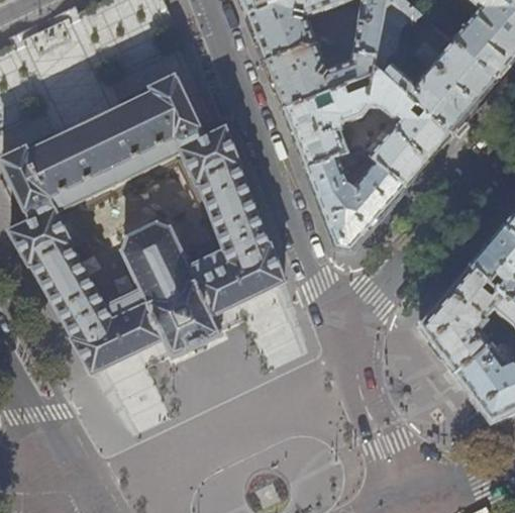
[(240,0),(246,14),(282,0),(240,0)]
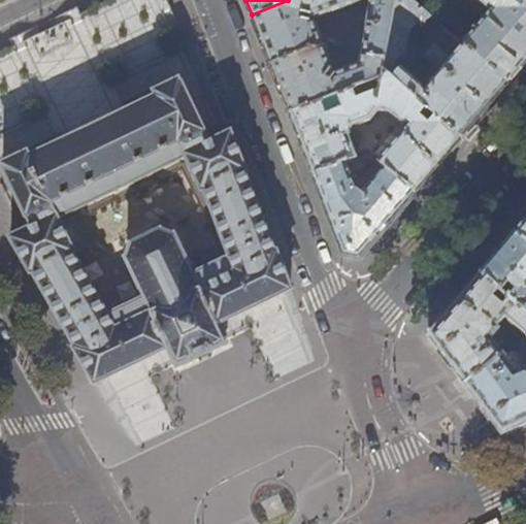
[(322,43),(310,17),(350,0),(366,0),(359,54),(384,58),(392,0),(288,0),(252,14),(261,40),(270,63),(322,43)]
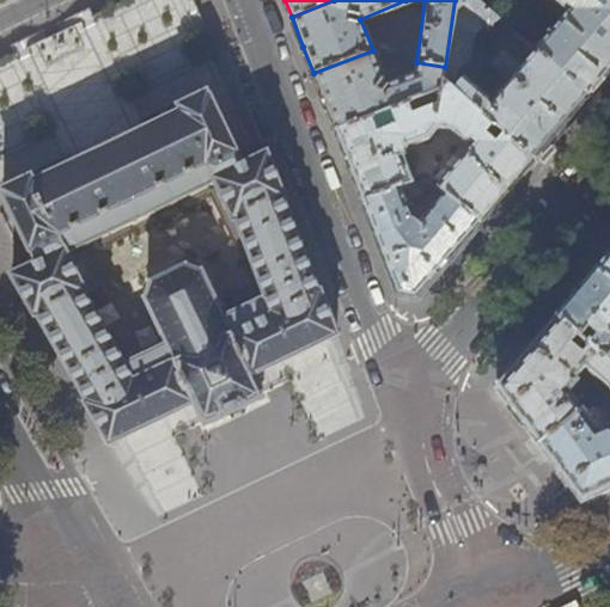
[(579,102),(586,93),(535,49),(523,63),(502,47),(489,61),(500,72),(486,90),(494,97),(490,102),(490,99),(489,97),(464,75),(462,78),(456,72),(469,56),(474,34),(482,24),(487,29),(498,17),(477,0),(455,0),(445,67),(443,80),(495,124),(506,134),(532,157),(579,102)]
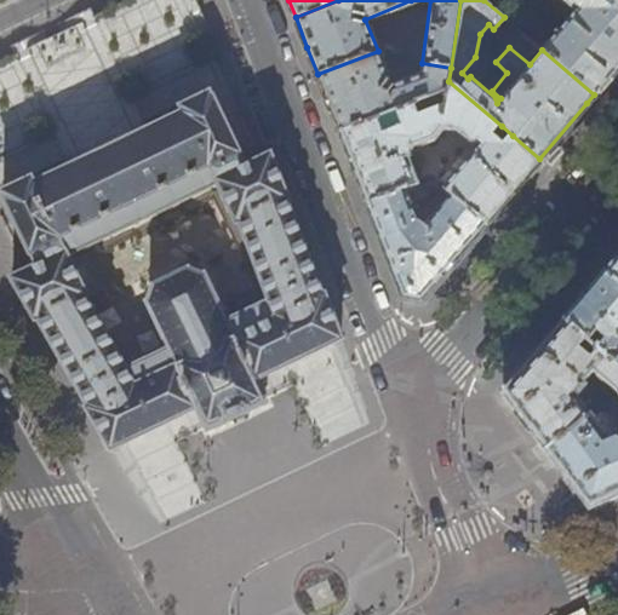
[(617,65),(617,4),(613,0),(561,0),(574,11),(542,50),(594,95),(617,65)]
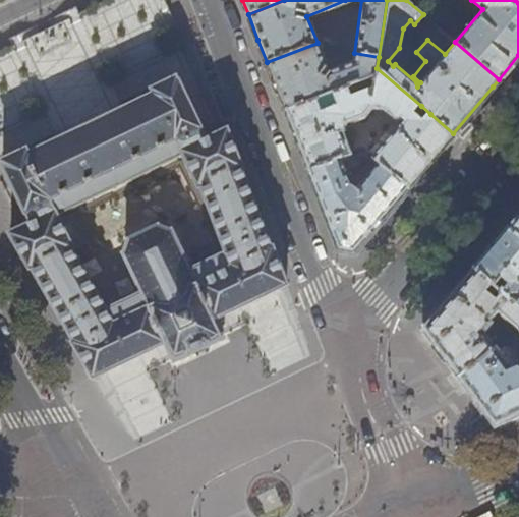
[(329,71),(318,43),(267,62),(282,102),(285,110),(315,99),(332,93),(346,87),(375,76),(376,76),(377,68),(379,57),(354,53),(352,62),(329,71)]
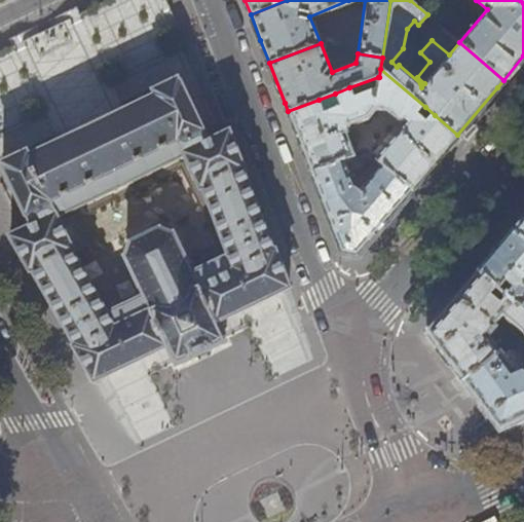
[(352,149),(346,132),(350,123),(368,116),(375,108),(386,110),(399,120),(369,153),(373,157),(410,189),(437,157),(457,135),(435,115),(427,122),(418,115),(425,107),(380,69),(379,77),(378,77),(375,89),(353,99),(349,87),(335,94),(339,105),(323,111),(319,100),(288,111),(310,172),(357,154),(367,150),(362,146),(352,149)]
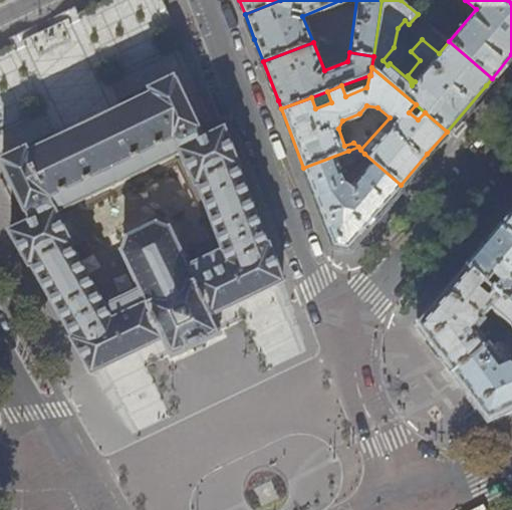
[(148,86),(150,91),(26,151),(24,145),(0,157),(12,183),(26,212),(29,219),(19,223),(8,228),(28,262),(30,261),(72,334),(71,335),(88,367),(95,364),(161,335),(170,354),(195,342),(220,331),(210,311),(273,281),(281,278),(222,126),(211,132),(201,137),(198,131),(194,121),(174,74),(148,86)]
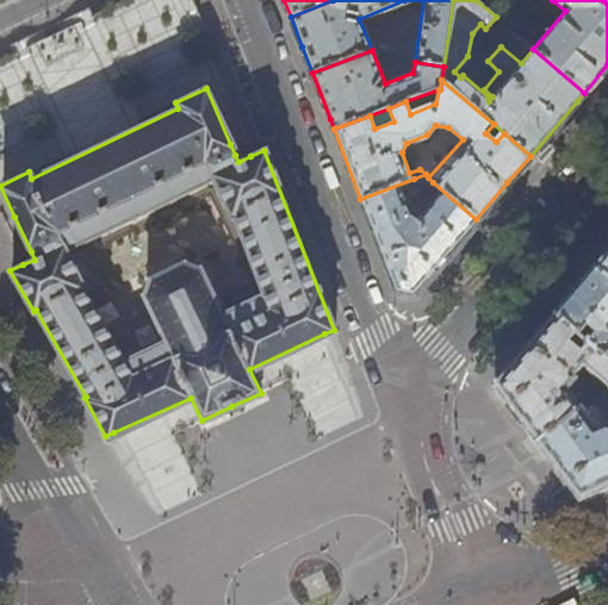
[(439,262),(476,219),(433,182),(429,187),(438,193),(416,219),(405,212),(403,203),(405,201),(402,193),(417,187),(414,179),(360,199),(363,205),(395,289),(413,292),(439,262)]
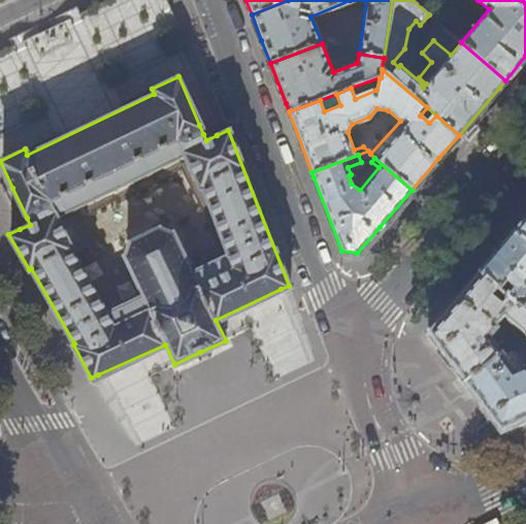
[(525,214),(513,229),(525,240),(525,214)]
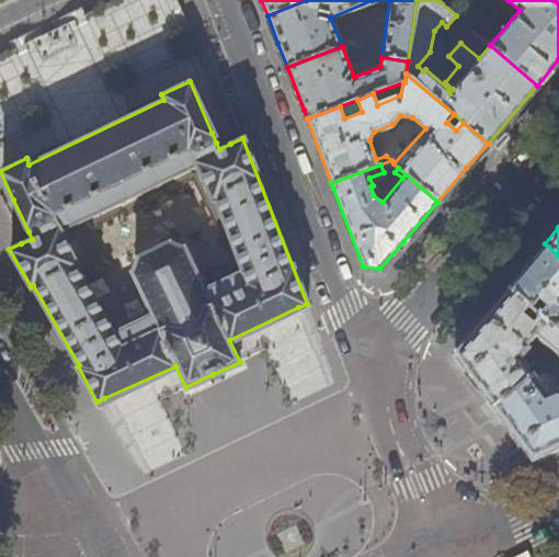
[(558,256),(545,243),(539,250),(508,287),(558,332),(558,305),(558,303),(558,256)]
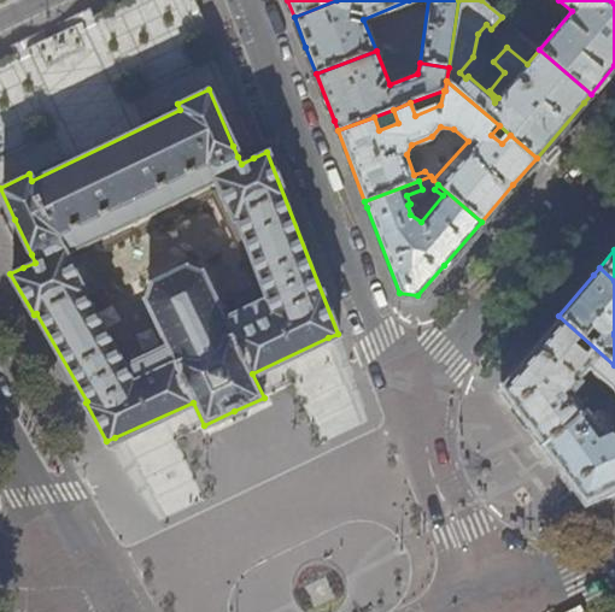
[(572,393),(581,382),(578,378),(587,369),(614,390),(614,389),(614,365),(558,316),(498,387),(519,415),(542,445),(591,409),(586,401),(581,406),(572,393)]
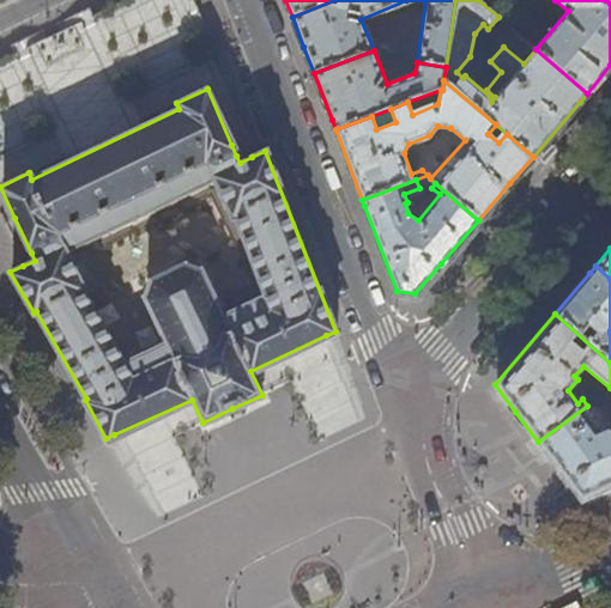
[(610,387),(610,388),(610,391),(610,424),(610,425),(603,409),(586,415),(585,414),(591,411),(587,406),(538,442),(560,472),(581,499),(604,488),(604,487),(610,484),(610,387)]
